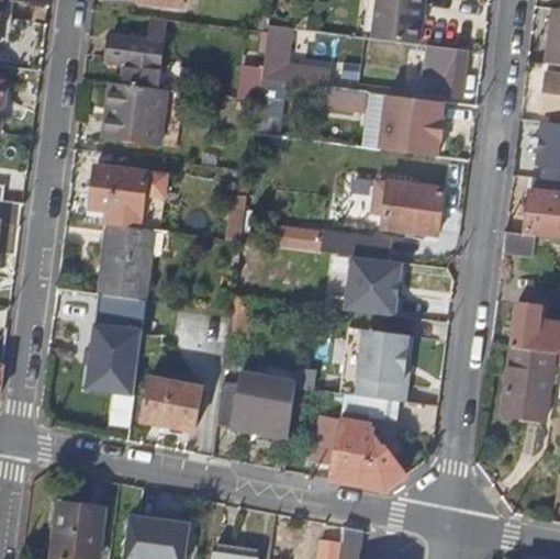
[(426,0),(379,0),(374,38),(422,44),(426,0)]
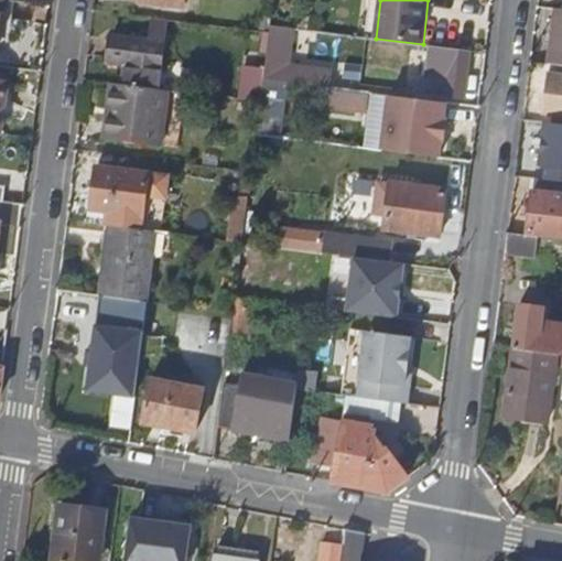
[(548,65),(561,67),(561,10),(555,9),(548,65)]
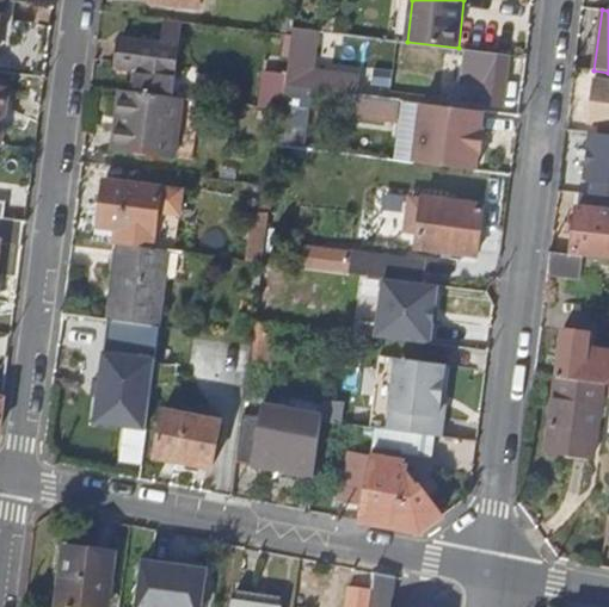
[(135,93),(168,98),(171,75),(174,37),(154,35),(153,45),(118,41),(116,68),(137,72),(135,93)]
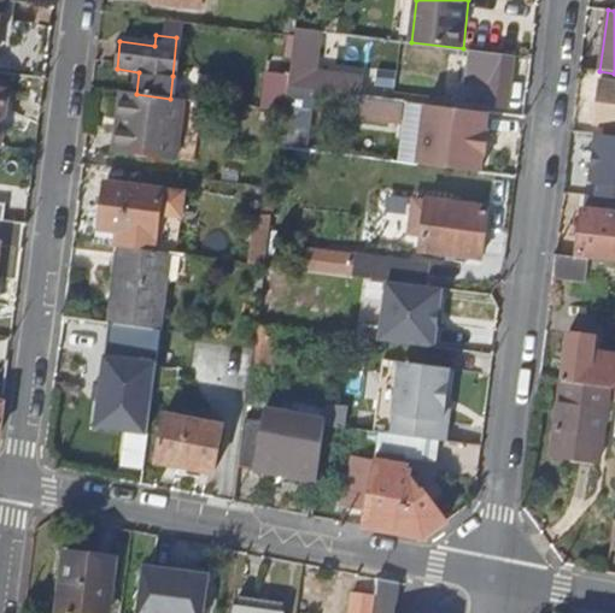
[(515,56),(493,52),(486,106),(507,108),(515,56)]
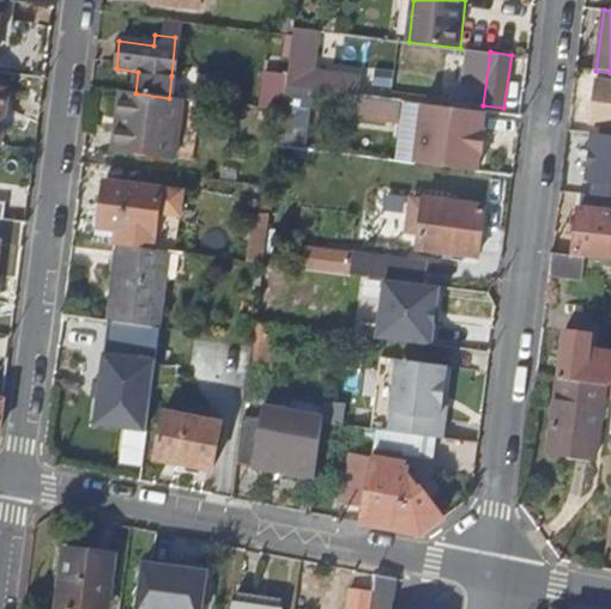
[(284,104),(286,87),(288,75),(272,74),(268,103),(284,104)]
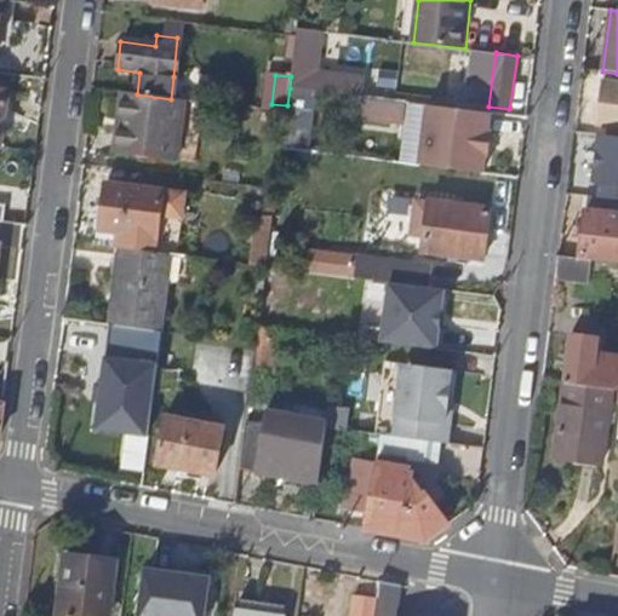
[(171,99),(183,101),(190,102),(193,78),(173,76),(171,99)]
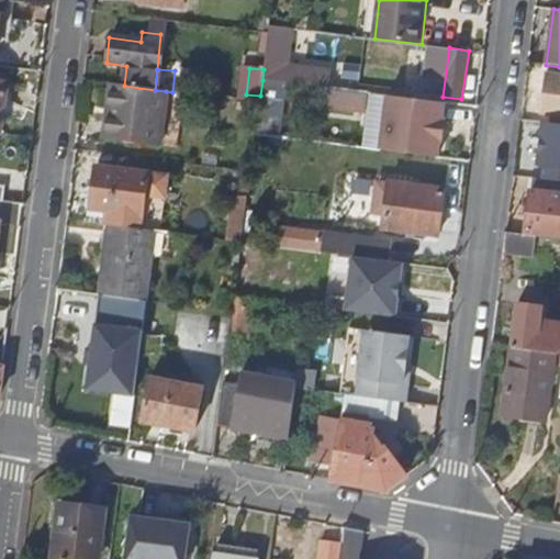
[(559,76),(546,74),(540,113),(559,115),(559,76)]
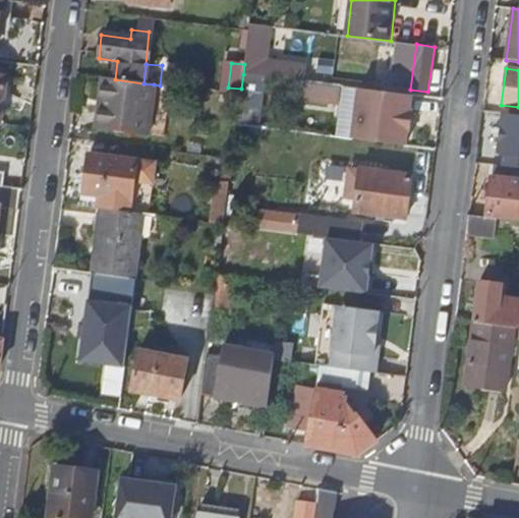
[(236,125),(249,126),(255,75),(243,74),(241,89),(236,125)]
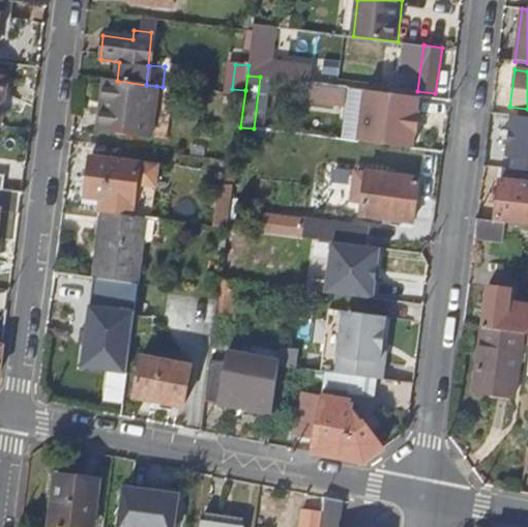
[(0,125),(3,125),(8,80),(0,78),(0,125)]
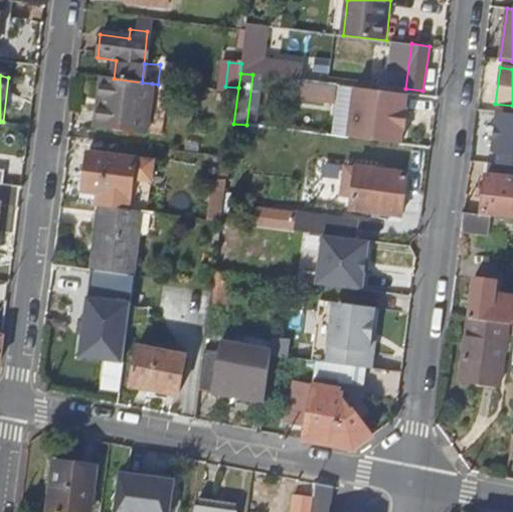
[(114,78),(102,77),(97,130),(146,136),(152,83),(142,82),(114,78)]
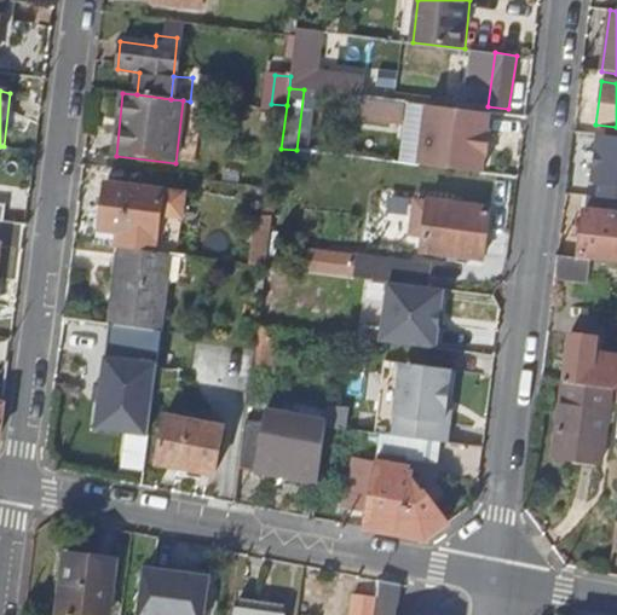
[(444,108),(427,105),(420,164),(482,173),(484,154),(488,154),(490,132),(488,132),(490,114),(474,111),(477,99),(445,94),(444,108)]
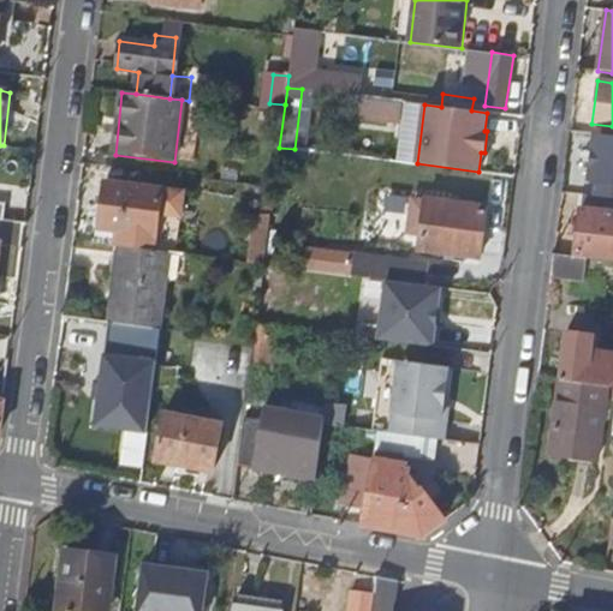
[(612,135),(599,133),(590,195),(612,197),(612,135)]
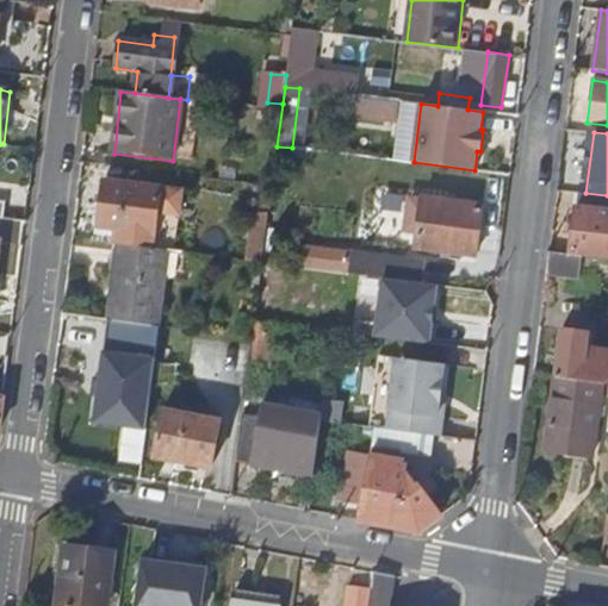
[(122,247),(152,250),(156,213),(177,216),(180,193),(101,183),(97,227),(118,230),(116,247),(122,247)]
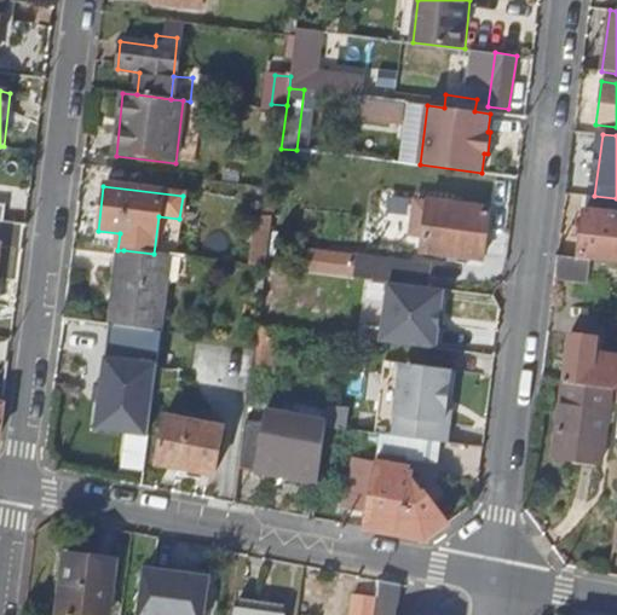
[(616,198),(594,196),(589,196),(581,253),(616,257),(616,198)]
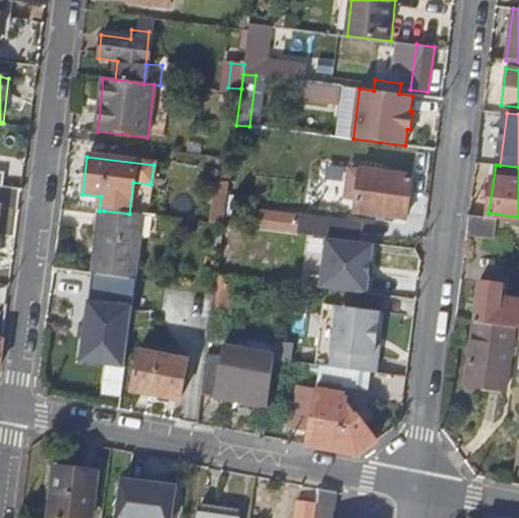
[(356,213),(407,218),(411,174),(360,169),(356,213)]
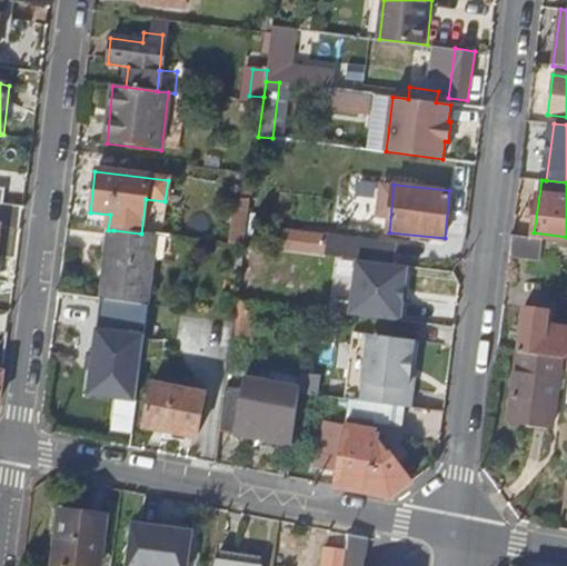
[(245,246),(249,204),(234,201),(228,245),(245,246)]
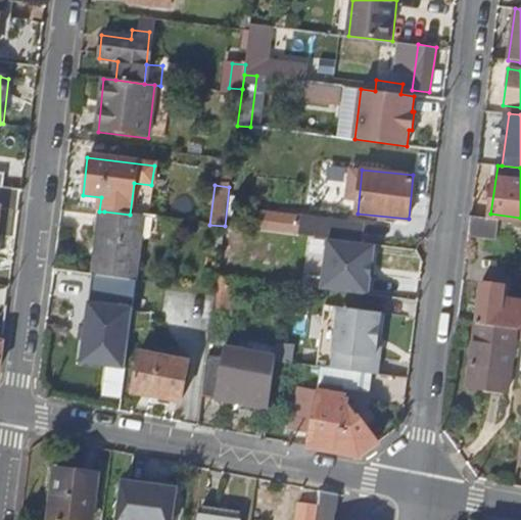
[(130,215),(104,211),(100,246),(96,246),(93,276),(135,281),(143,217),(130,215)]
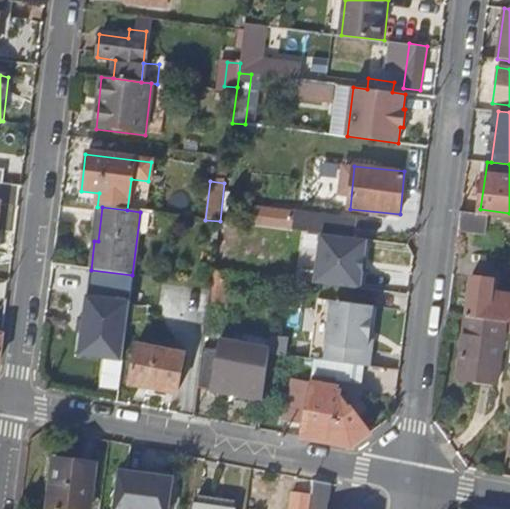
[(461,211),(458,231),(485,235),(488,214),(461,211)]
